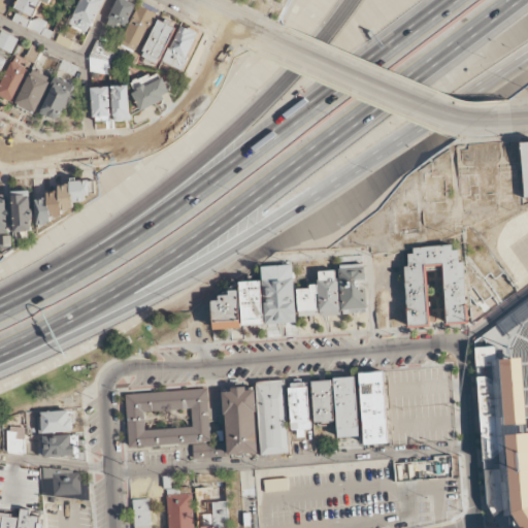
[(19,0),(15,9),(34,17),(40,0),(50,4),(51,0),(19,0)]
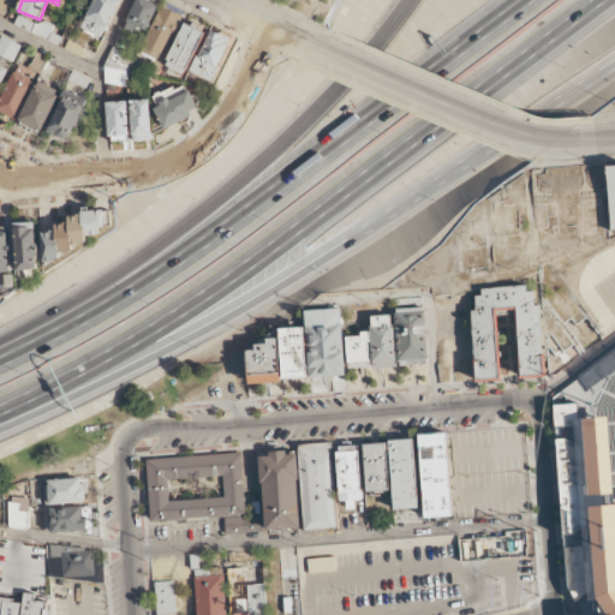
[(103,40),(120,0),(93,0),(81,30),(103,40)]
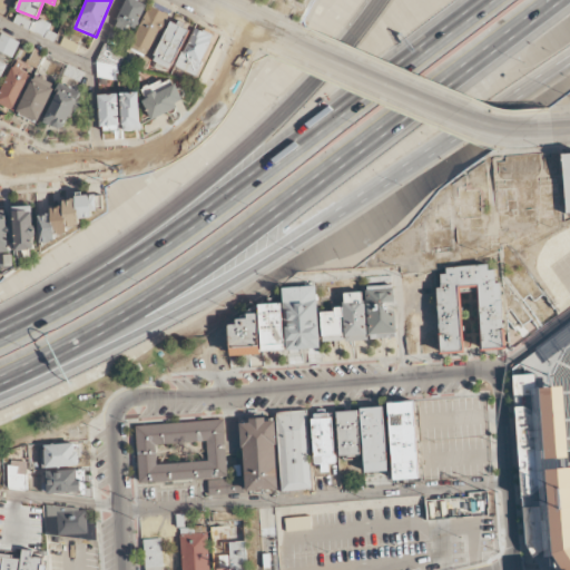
[(147,5),(137,0),(126,0),(116,25),(135,32),(147,5)]
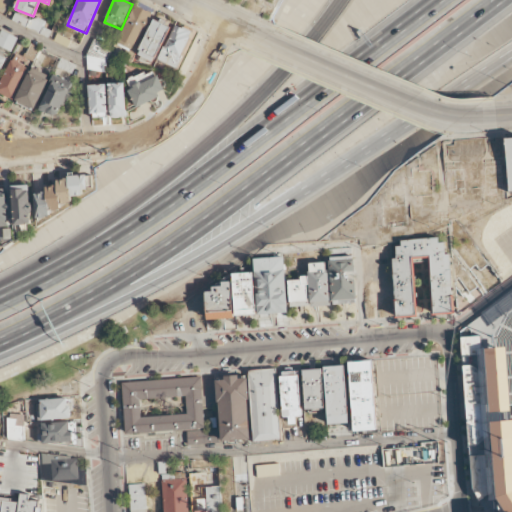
[(152,13),(135,5),(116,43),(134,51),(152,13)]
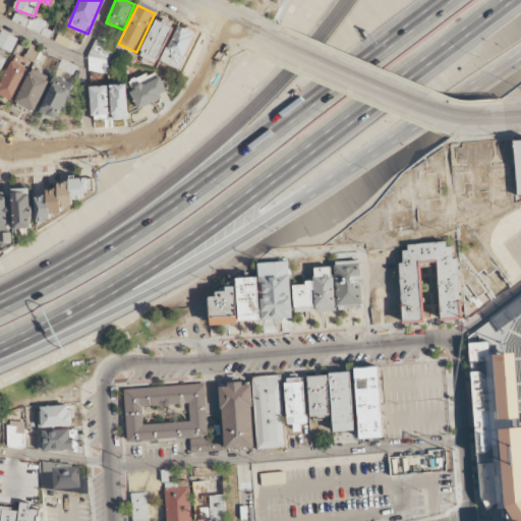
[(48,25),(16,11),(12,20),(44,36),(48,25)]
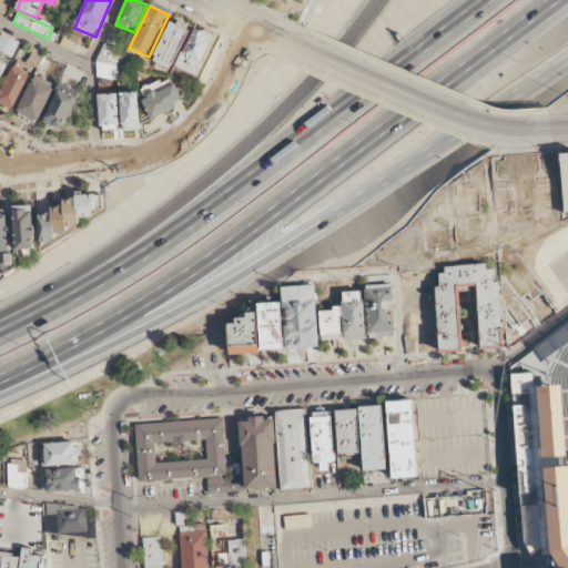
[(152,60),(170,69),(190,29),(172,20),(152,60)]
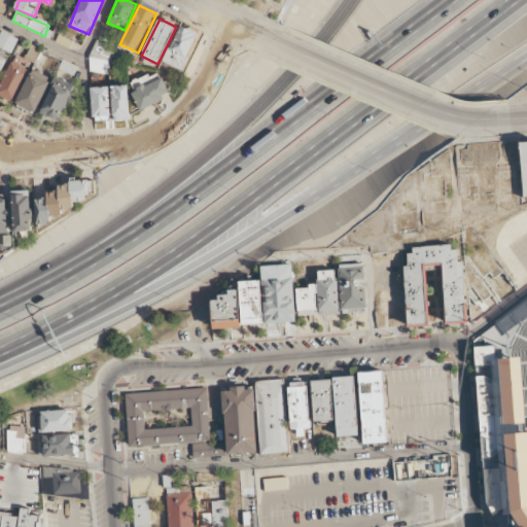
[(165,63),(183,70),(197,32),(178,25),(165,63)]
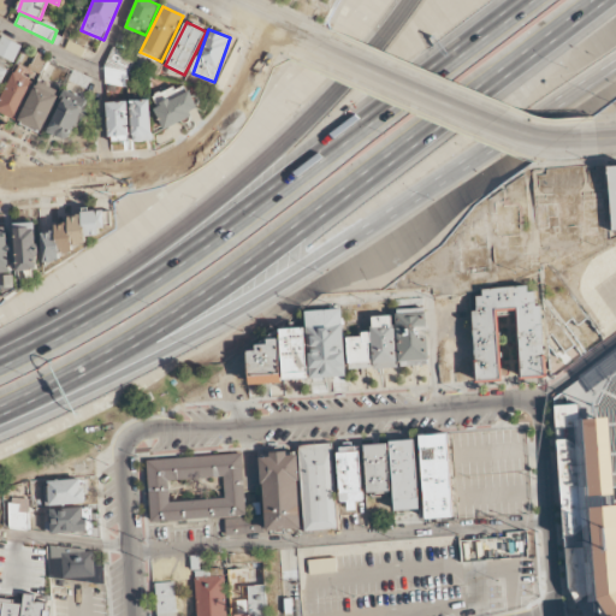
[(0,54),(13,60),(21,42),(1,35),(0,37),(0,54)]
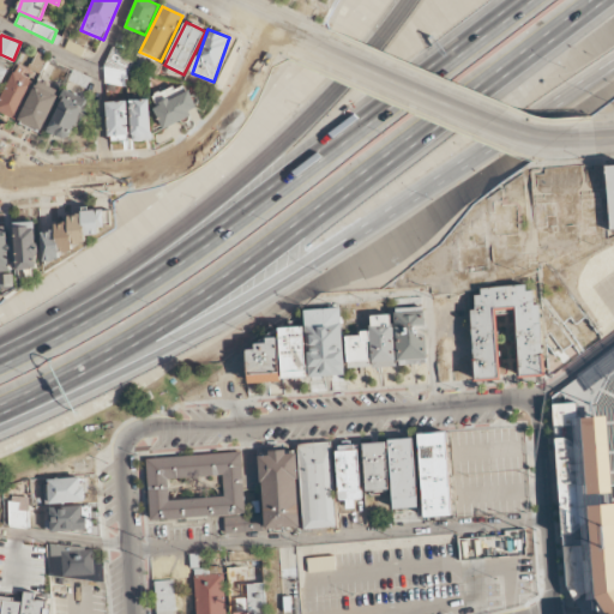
[(131,52),(109,49),(104,83),(126,86),(131,52)]
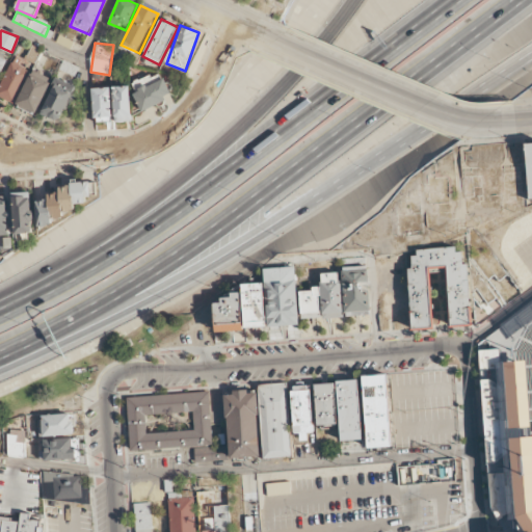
[(40,49),(31,46),(26,61),(34,64),(40,49)]
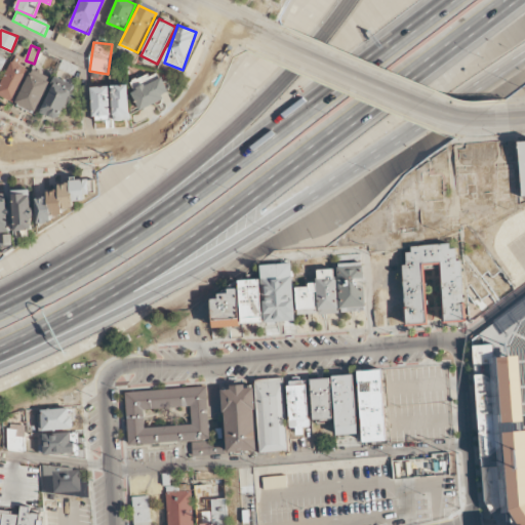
[(0,83),(0,94),(12,101),(30,62),(12,54),(0,83)]
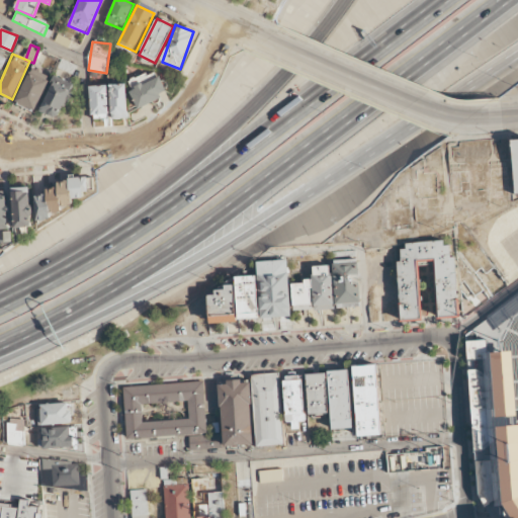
[(52,75),(32,66),(15,101),(33,110),(52,75)]
